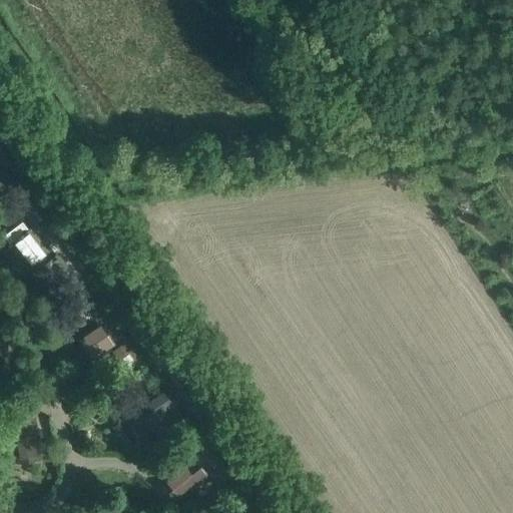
[(7,164),(0,168),(0,188),(16,178),(7,164)]
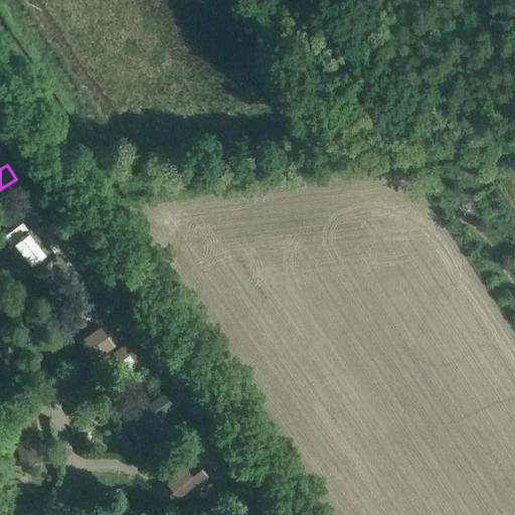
[(24,190),(0,204),(0,213),(4,221),(32,204),(24,190)]
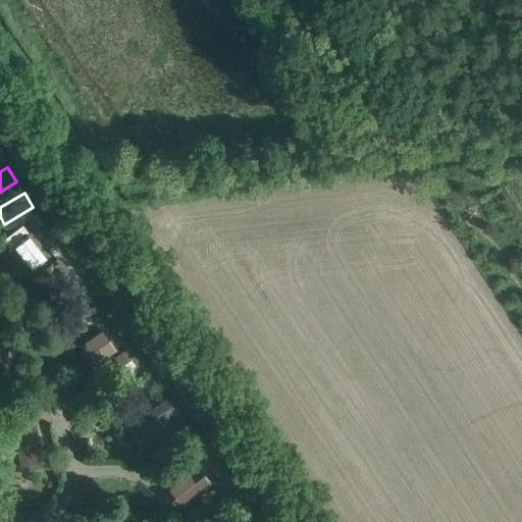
[(21,225),(3,241),(10,249),(32,277),(41,290),(66,271),(57,259),(53,262),(31,232),(29,235),(21,225)]
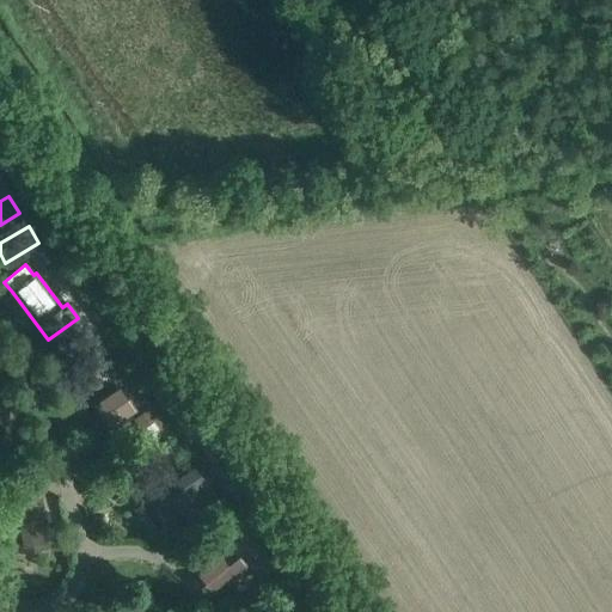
[(96,401),(111,424),(134,410),(117,386),(96,401)]
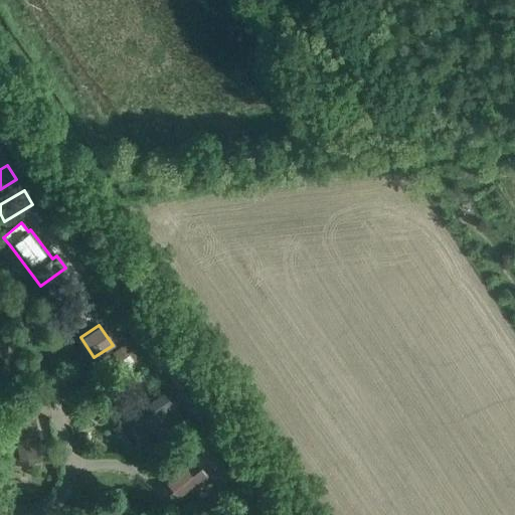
[(128,374),(146,361),(130,339),(112,352),(128,374)]
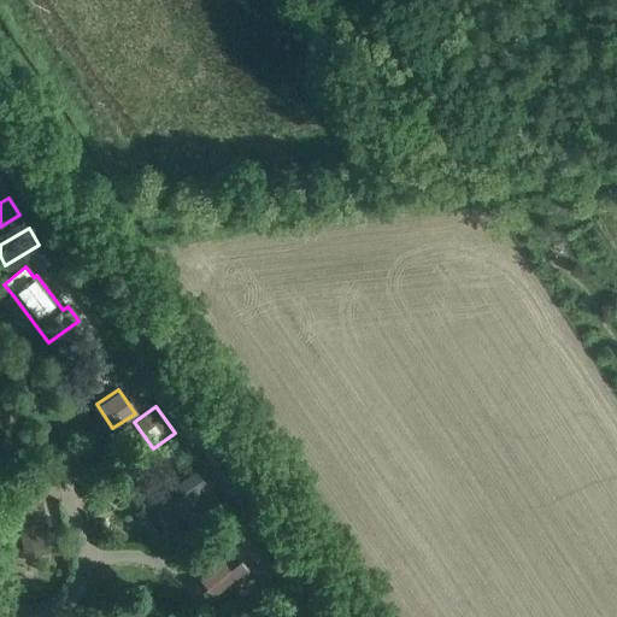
[(166,445),(141,463),(150,476),(175,458),(166,445)]
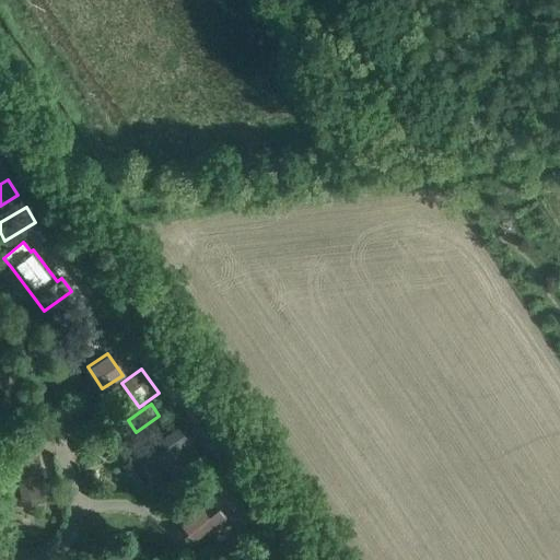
[(163,431),(143,444),(159,466),(162,464),(173,480),(202,459),(191,443),(193,442),(177,421),(163,431)]
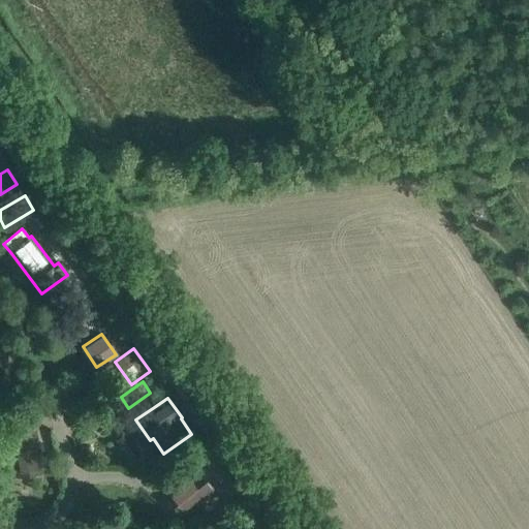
[(14,472),(39,468),(34,433),(8,436),(14,472)]
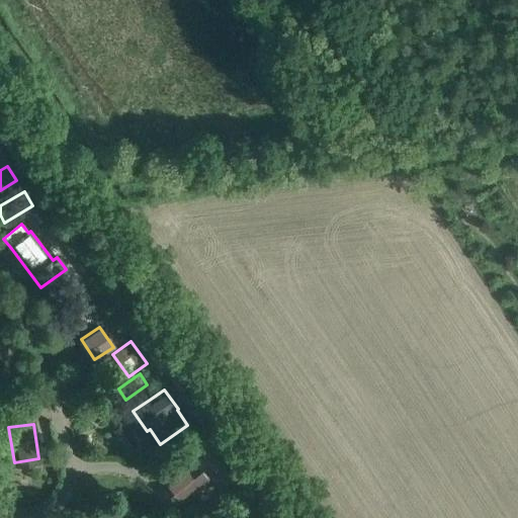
[(192,460),(162,485),(178,504),(207,480),(192,460)]
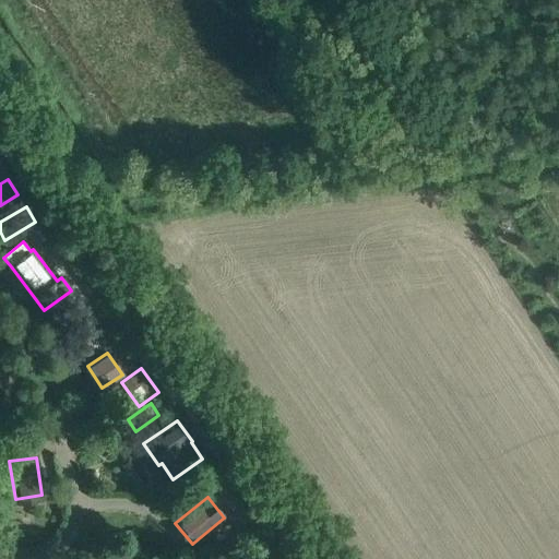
[(240,536),(247,546),(259,537),(252,528),(240,536)]
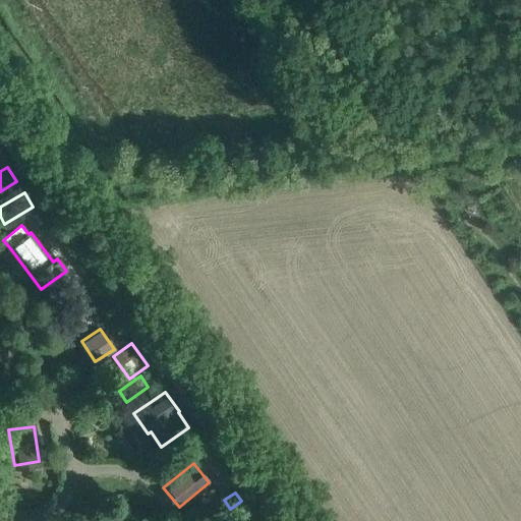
All buildings are outlined.
